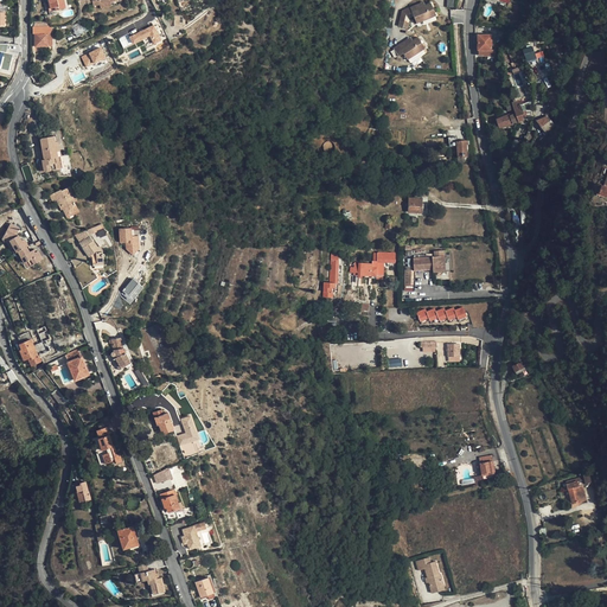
[(425,5),(423,1),(402,11),(400,20),(403,21),(406,13),(411,11),(425,5)]
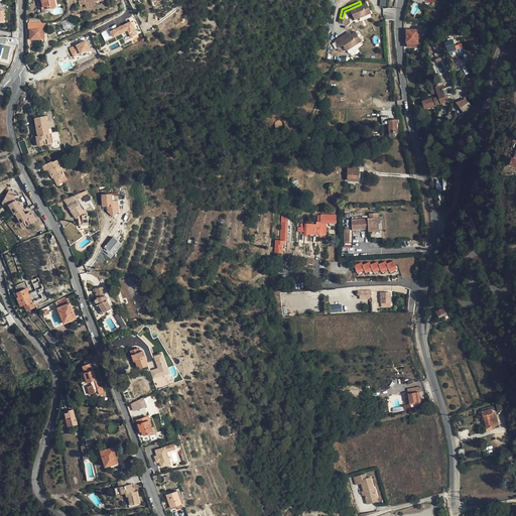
[(371,13),(367,2),(361,4),(350,9),(354,20),(371,13)]
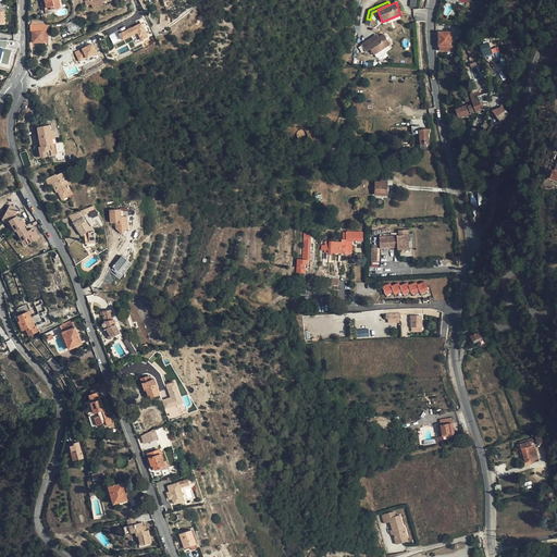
[(74,22),(66,25),(70,33),(78,29),(74,22)]
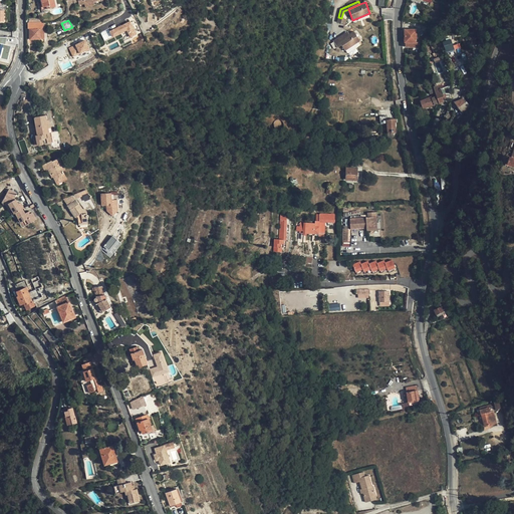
[(130,21),(109,31),(112,36),(126,29),(131,36),(136,33),(130,21)]
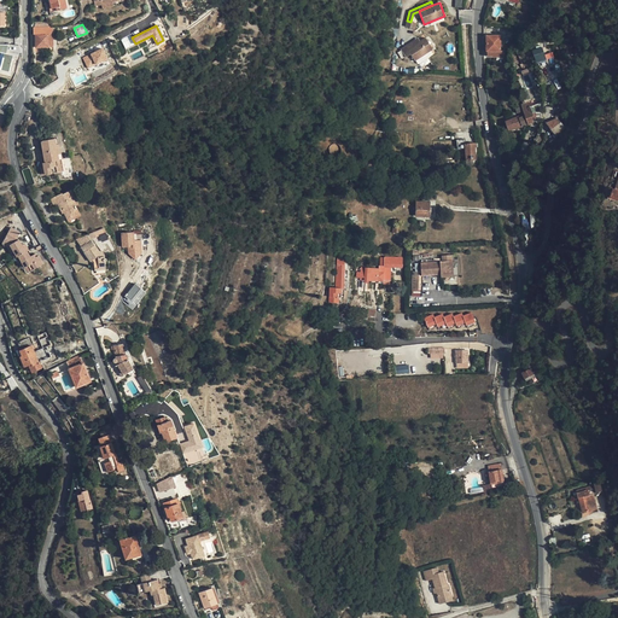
[(51,27),(35,28),(34,28),(34,34),(35,34),(36,47),(50,47),(50,33),(51,33),(51,27)]
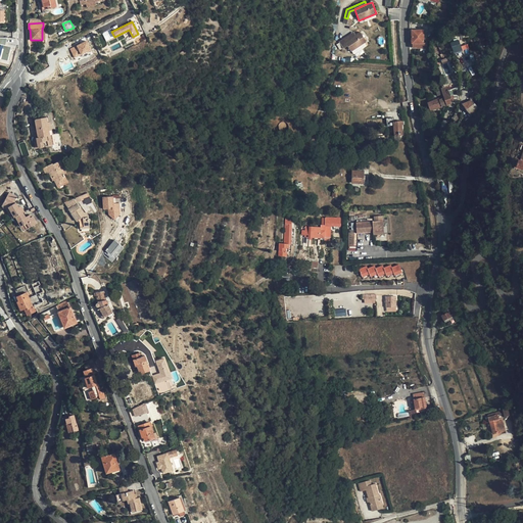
[(109,30),(102,33),(106,42),(113,38),(109,30)]
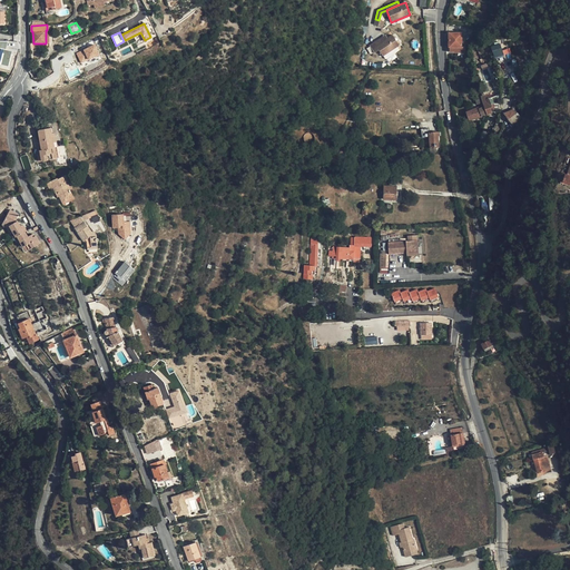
[(462,33),(450,33),(450,47),(458,47),(462,47),(462,33)]
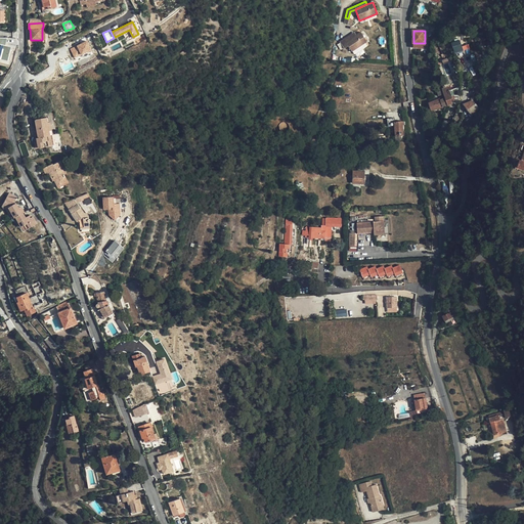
[(360,32),(356,35),(346,42),(344,39),(340,42),(344,48),(348,46),(352,51),(367,41),(360,32)]
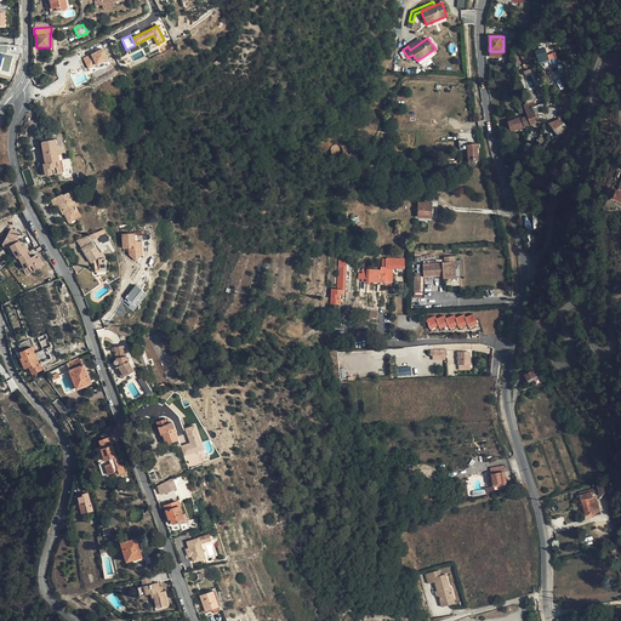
[(410,50),(422,41),(420,38),(408,46),(410,50)]
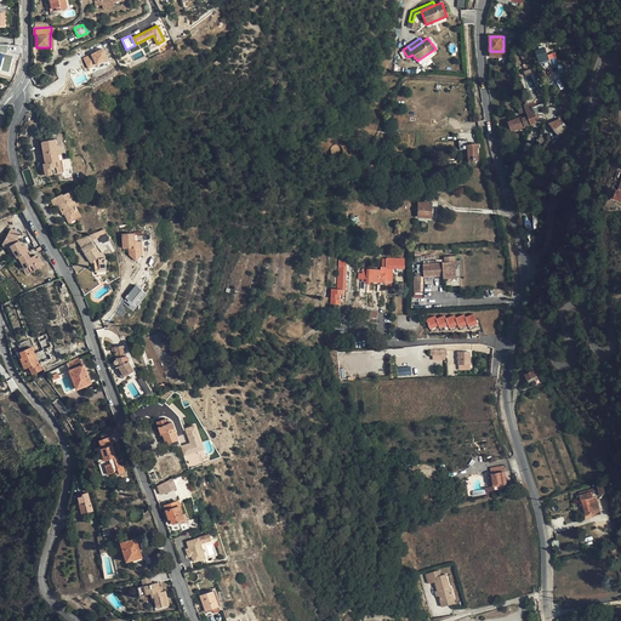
[(103,49),(84,58),(89,68),(108,60),(103,49)]
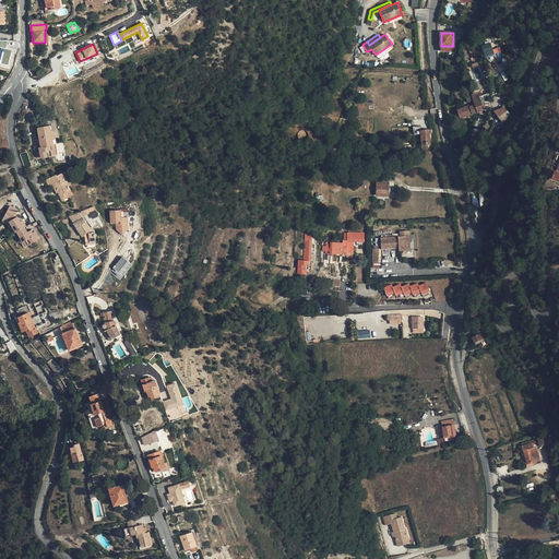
[(500,44),(483,47),(485,54),(501,50),(500,44)]
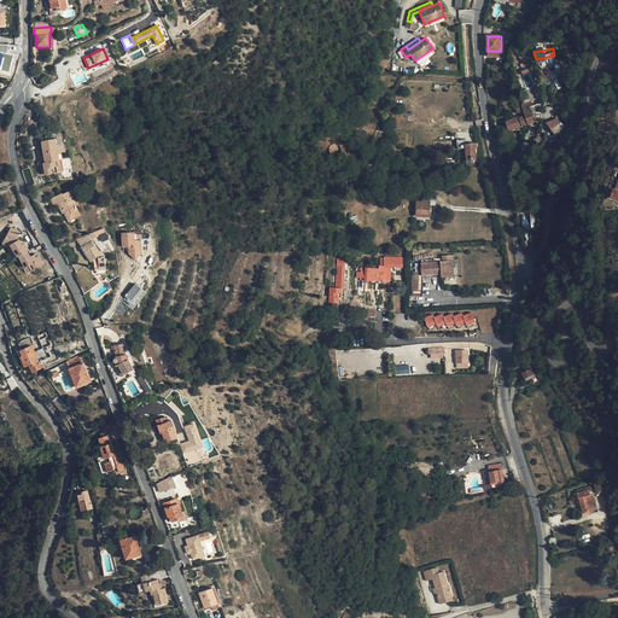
[(5,50),(0,68),(0,69),(12,73),(16,54),(10,53),(10,51),(5,50)]
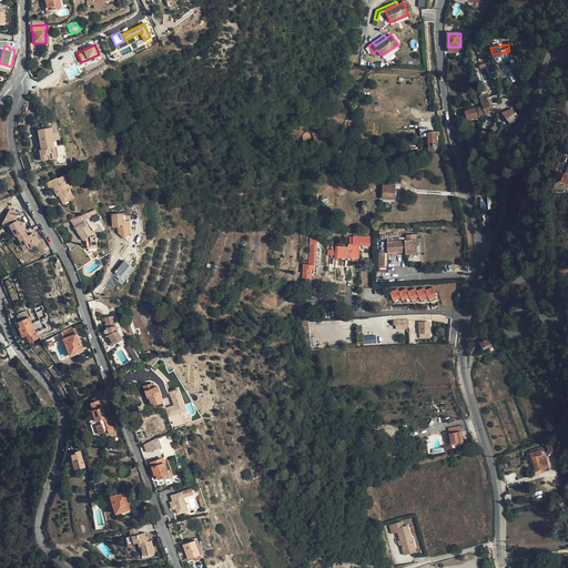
[(489,68),(482,72),(485,81),(494,77),(489,68)]
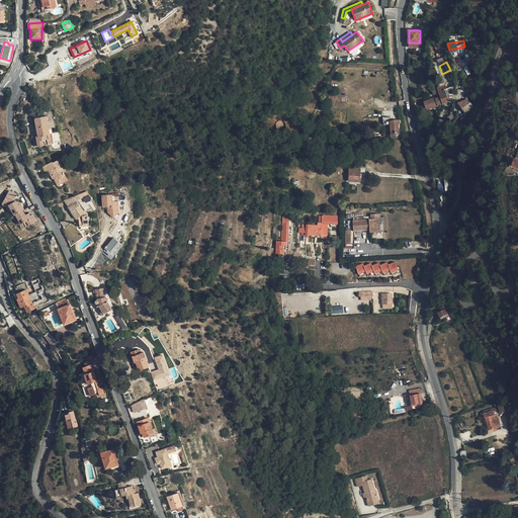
[(472,93),(481,89),(475,77),(468,80),(469,83),(467,84),(472,93)]
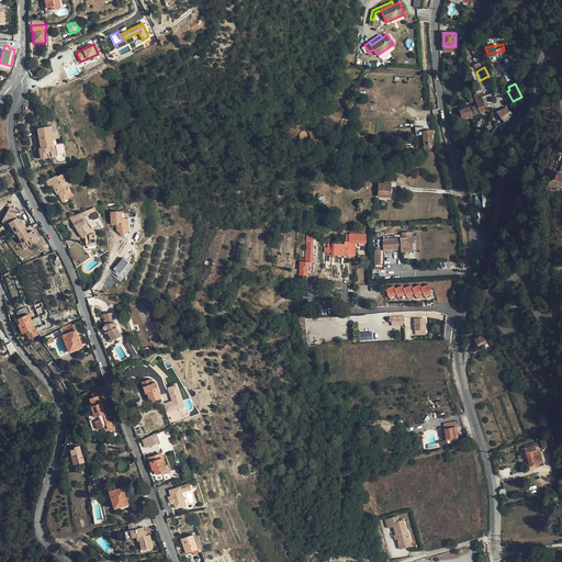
[(484,109),(489,107),(485,97),(482,98),(481,93),(474,96),(478,105),(481,113),(485,111),(484,109)]
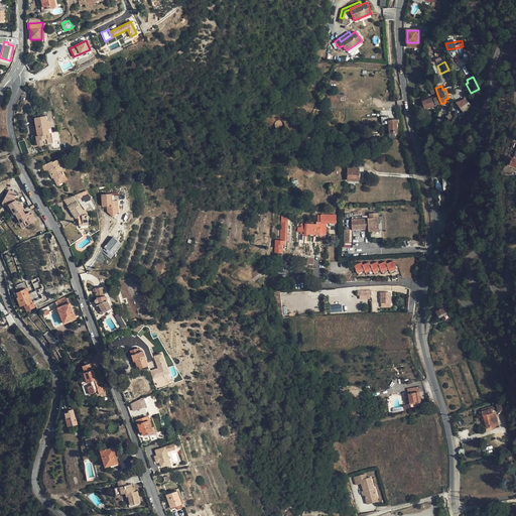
[(463,96),(466,102),(468,103),(474,100),(469,92),(463,96)]
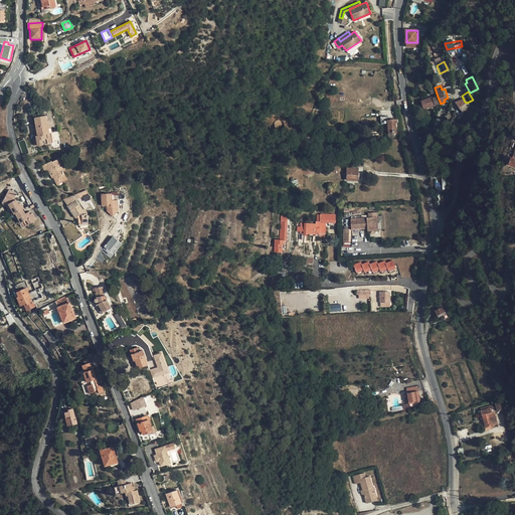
[(438,97),(433,99),(432,97),(420,102),(423,110),(441,104),(438,97)]
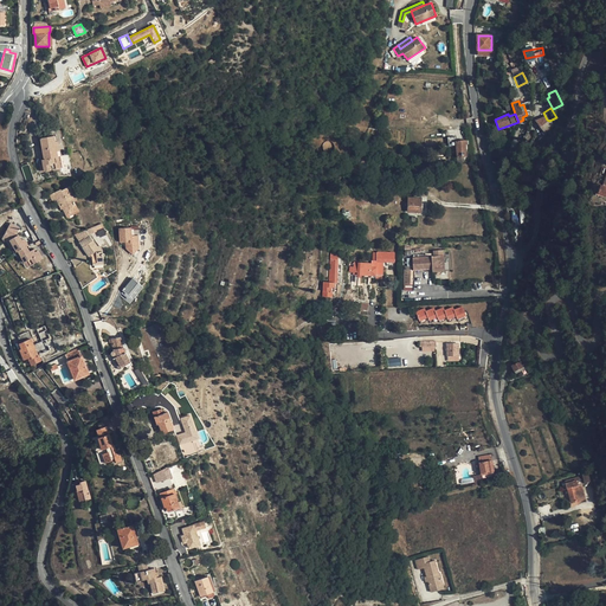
[(553,127),(549,121),(547,120),(546,121),(543,117),(537,121),(546,131),(553,127)]
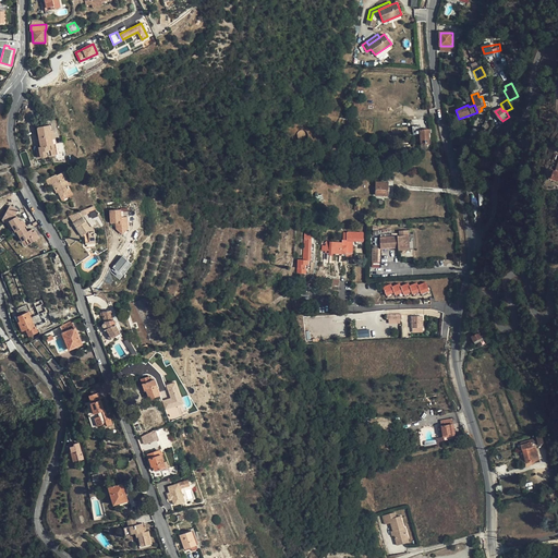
[(37,153),(38,158),(56,155),(52,140),(51,130),(50,124),(37,126),(41,146),(38,147),(39,152),(37,153)]
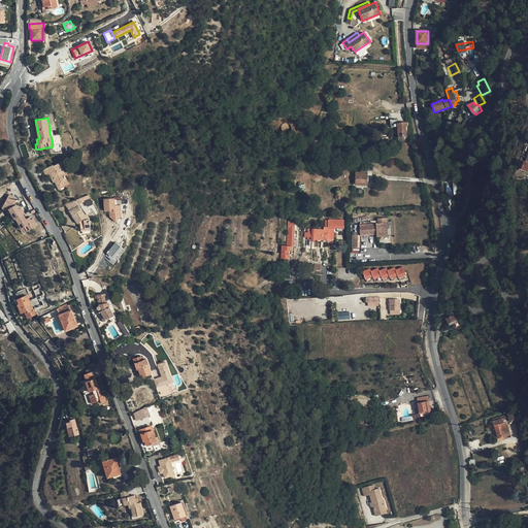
[(397,119),(391,120),(391,128),(398,127),(399,137),(404,136),(407,136),(406,126),(406,122),(398,123),(397,119)]
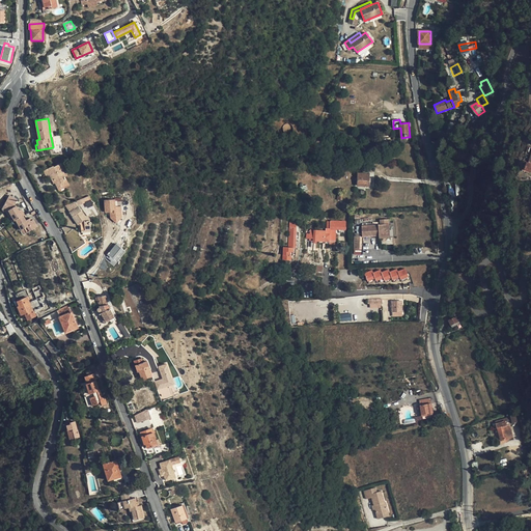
[(47,177),(50,175),(52,174),(55,179),(52,180),(54,184),(56,184),(57,187),(59,187),(60,188),(67,185),(65,179),(66,179),(65,176),(66,176),(62,169),(64,168),(61,163),(54,167),(53,166),(44,171),(47,177)]
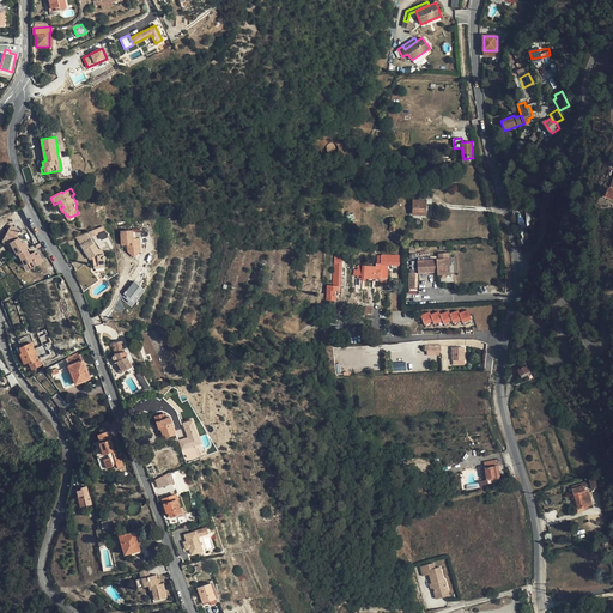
[(426,201),(413,200),(413,206),(411,206),(411,210),(412,210),(412,214),(426,214),(426,201)]
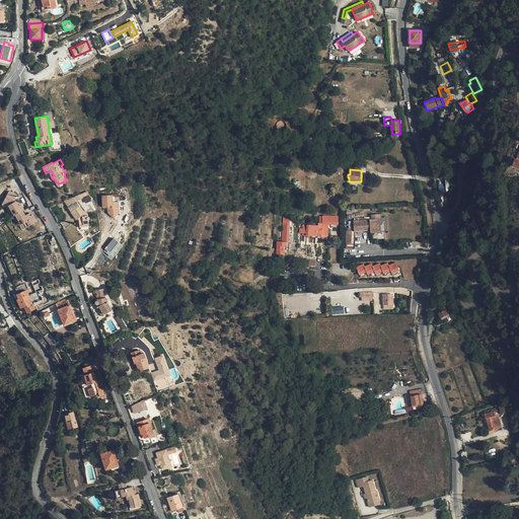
[(68,181),(65,175),(64,175),(66,180),(59,183),(58,182),(56,182),(58,187),(68,181)]
